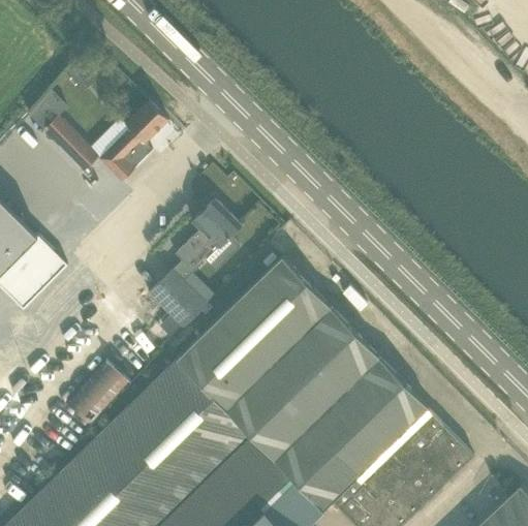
[(80,90),(91,83),(78,63),(66,71),(80,90)]
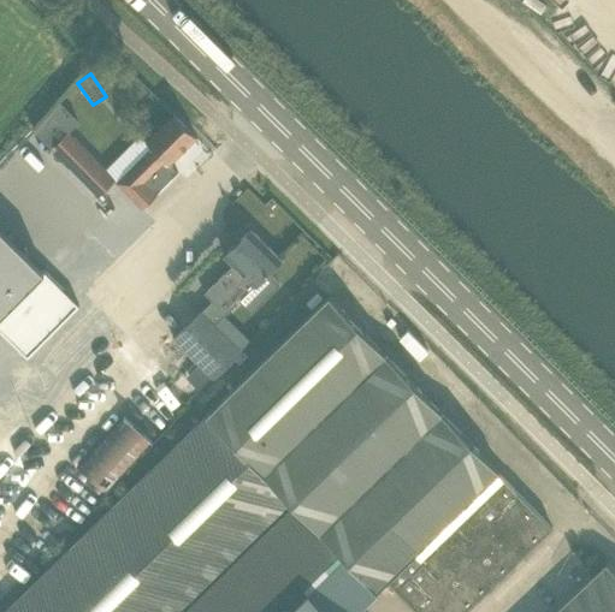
[(48,118),(34,135),(49,152),(51,150),(66,135),(78,124),(60,105),(48,118)]
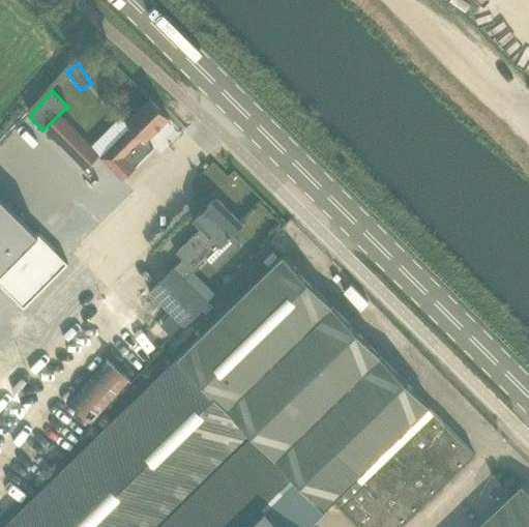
[(134,170),(133,169),(151,150),(145,143),(152,135),(167,120),(148,101),(147,103),(134,116),(125,124),(130,129),(99,159),(121,181),(134,170)]
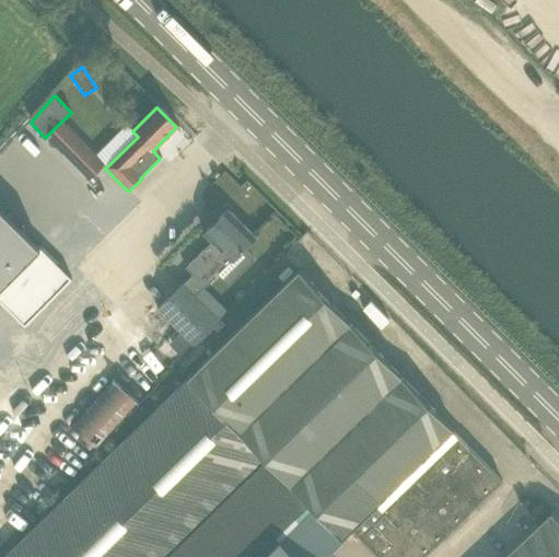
[(103,166),(60,123),(46,137),(89,180),(103,166)]
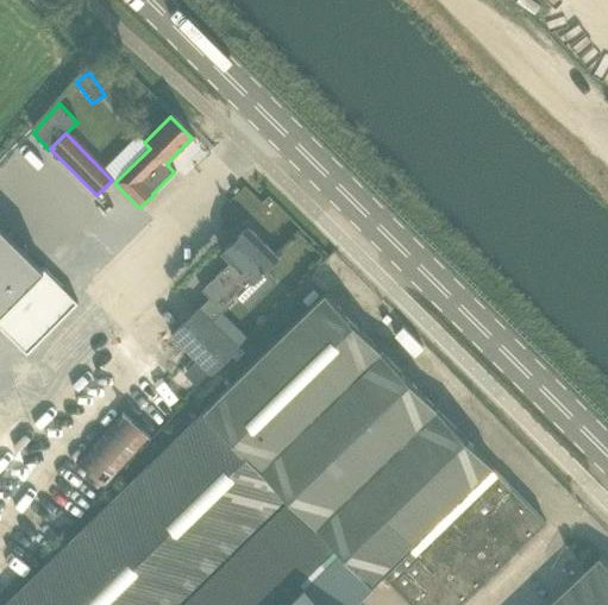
[(0,329),(25,355),(76,304),(0,227),(0,329)]
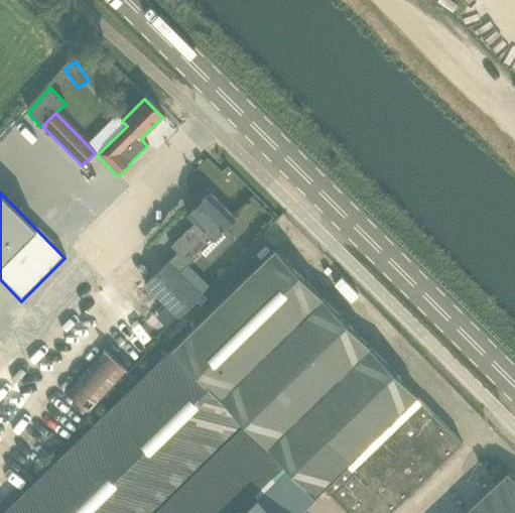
[(177,256),(146,287),(176,318),(202,294),(187,280),(180,273),(200,254),(210,264),(233,241),(223,231),(234,220),(209,195),(195,209),(186,216),(195,224),(170,248),(177,256)]
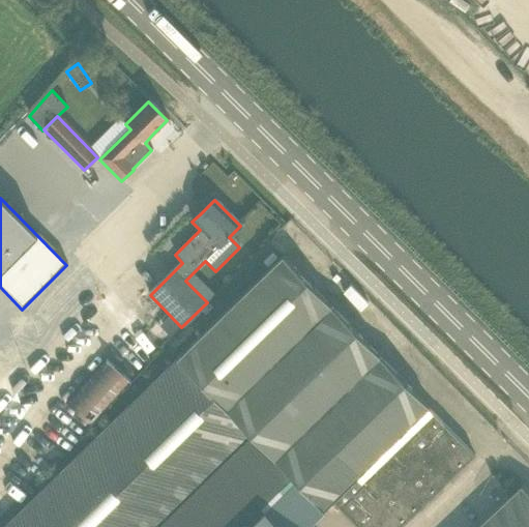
[(330,501),(355,526),(401,526),(474,457),(354,332),(282,258),(4,526),(528,526),(528,498),(521,489),(520,487),(476,526),(278,526),(261,508),(291,479),(321,510),(330,501)]
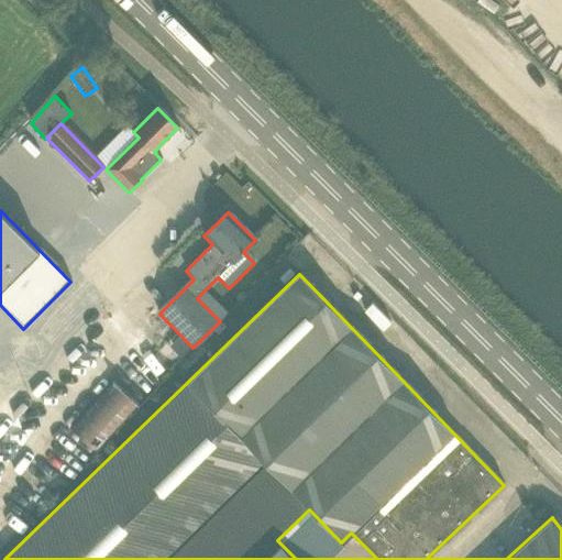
[(150,358),(157,350),(135,328),(119,343),(154,380),(163,371),(150,358)]
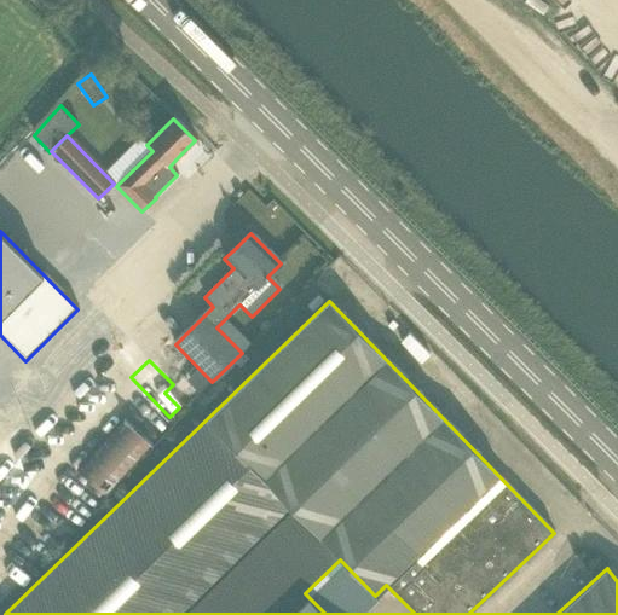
[(123,422),(79,473),(107,497),(151,446),(123,422)]
